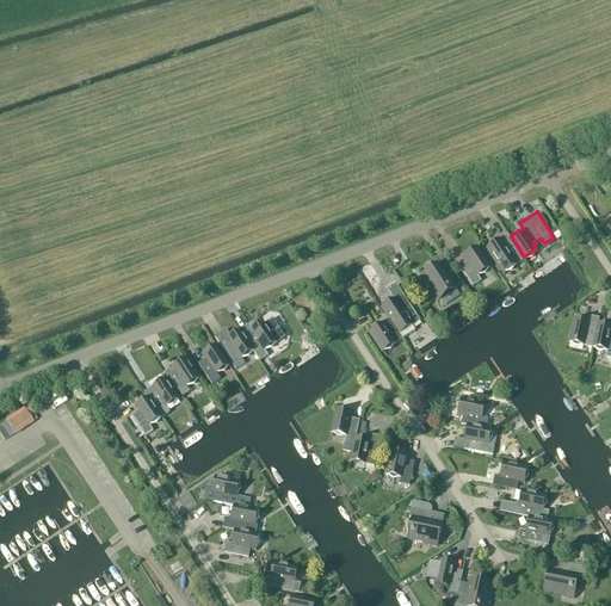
[(524,257),(520,252),(520,251),(511,236),(511,235),(507,230),(487,243),(488,247),(486,248),(499,269),(501,266),(504,270),(524,257)]
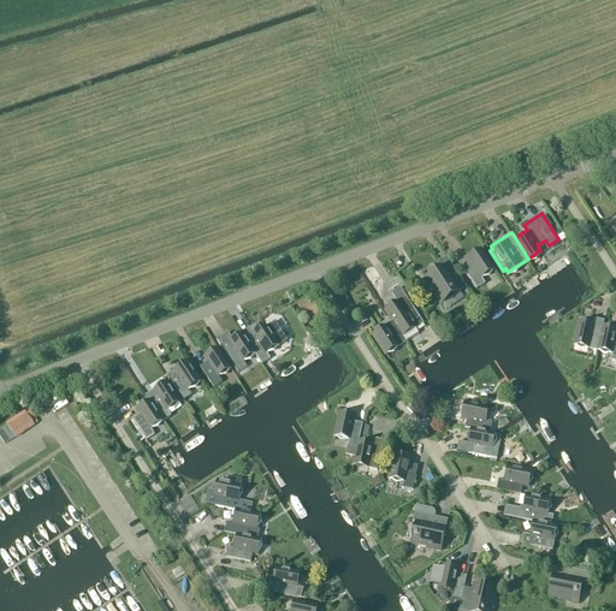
[(485,279),(481,274),(493,267),(480,245),(467,254),(471,259),(462,265),(477,285),(485,279)]
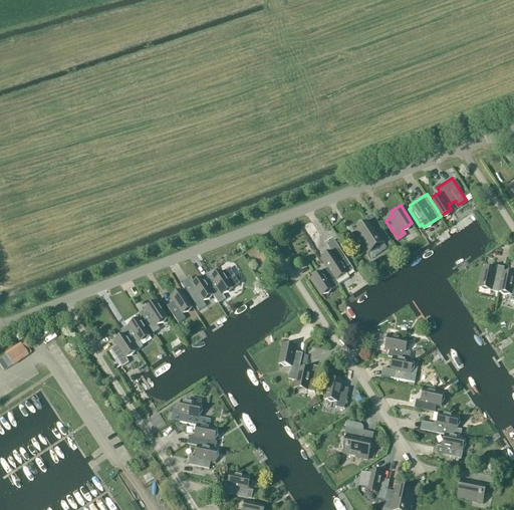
[(369,219),(354,229),(368,251),(390,237),(373,212),(367,215),(366,214),(369,219)]
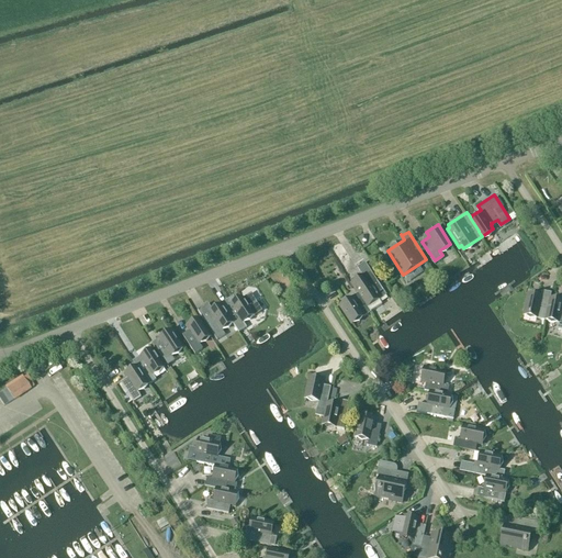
[(368,304),(386,292),(371,268),(363,274),(351,280),(358,290),(339,302),(352,321),(371,309),(368,304)]
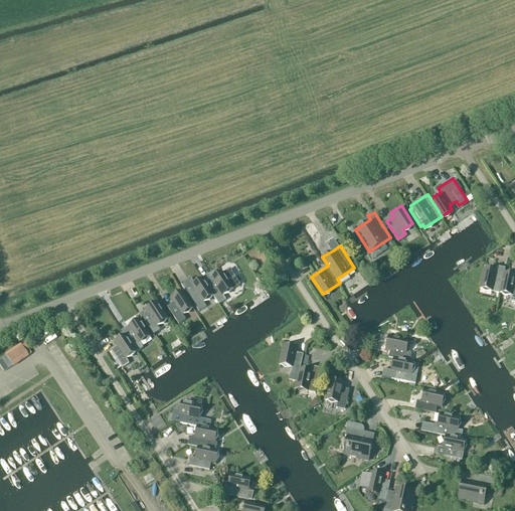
[(500,285),(501,285),(504,270),(505,265),(497,264),(496,268),(484,266),(480,286),(492,289),(493,284),(500,285)]
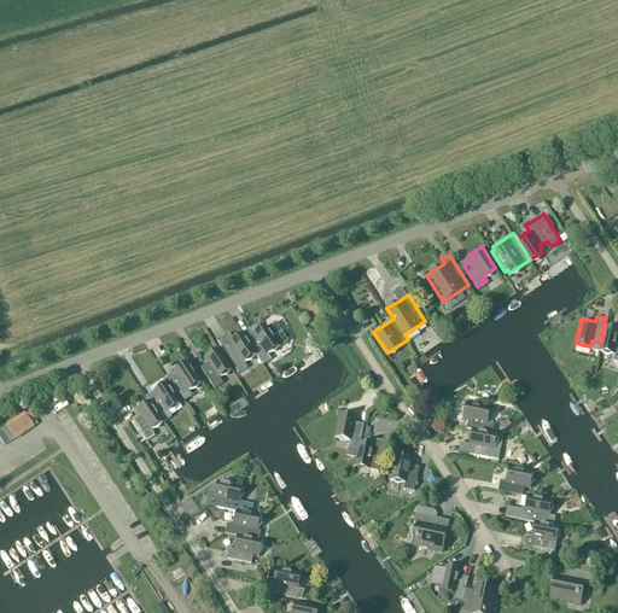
[(254,330),(250,326),(243,331),(249,340),(256,351),(262,362),(270,356),(268,351),(287,338),(275,319),(267,323),(266,322),(254,330)]
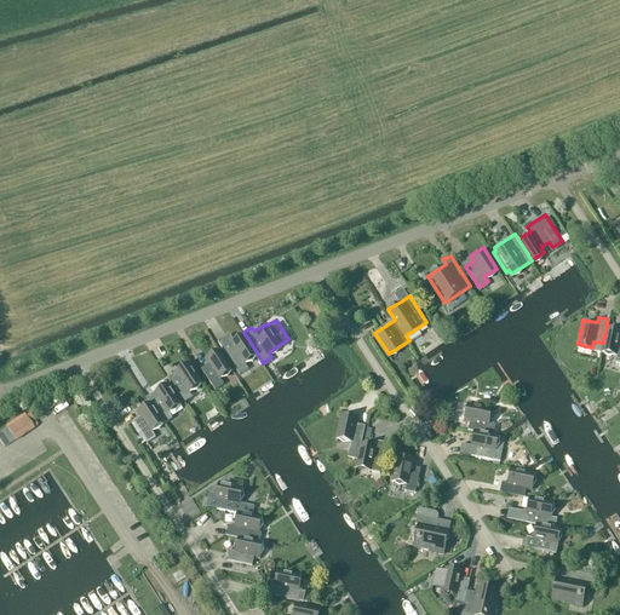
[(619,333),(619,334),(619,332),(619,327),(607,325),(603,343),(602,343),(601,350),(615,352),(614,358),(619,358),(619,333)]
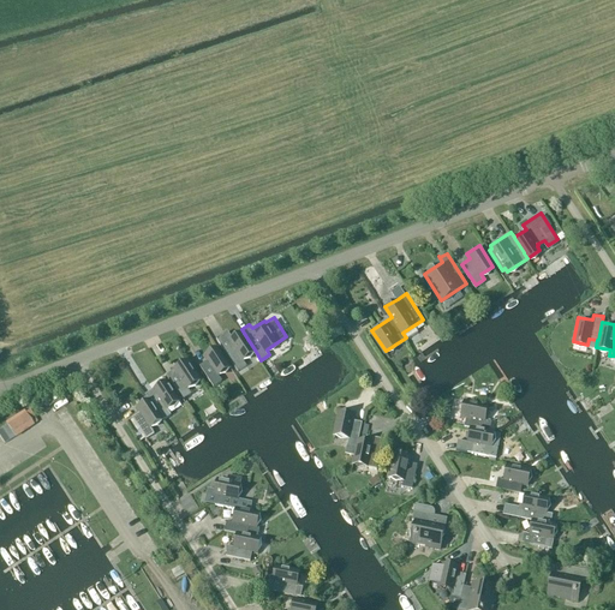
[(248,339),(242,329),(242,328),(228,336),(232,342),(224,347),(238,368),(246,363),(243,358),(255,350),(248,339)]
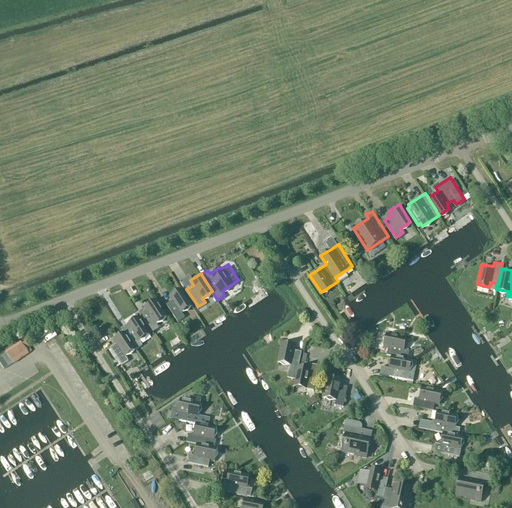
[(185,314),(182,310),(192,304),(180,286),(170,293),(173,297),(166,302),(177,319),(185,314)]
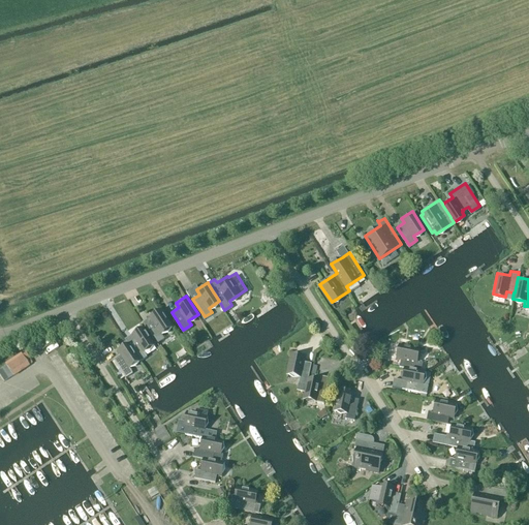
[(164,336),(162,332),(173,325),(160,307),(150,314),(152,318),(146,323),(157,341),(164,336)]
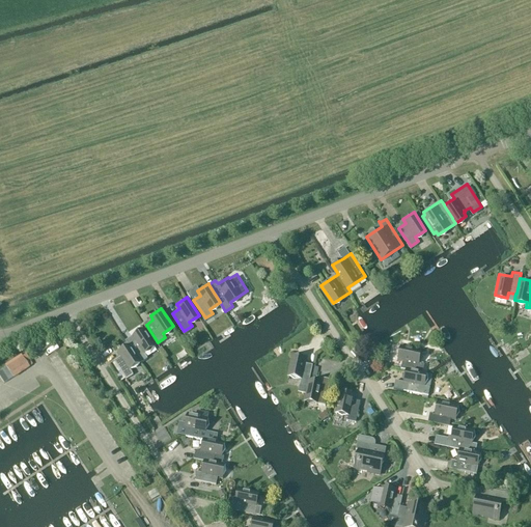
[(132,333),(135,337),(129,342),(140,360),(147,356),(144,351),(155,344),(143,326),(132,333)]
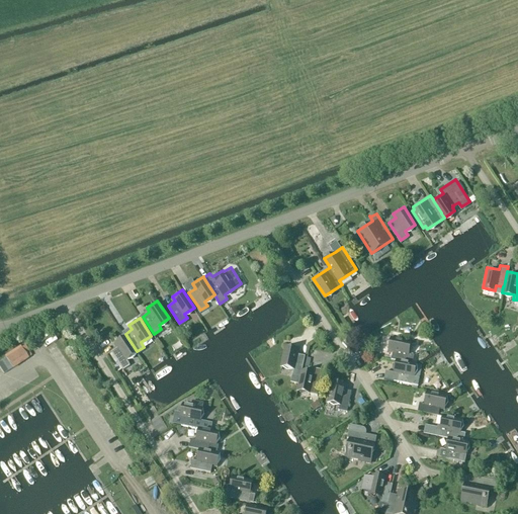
[(130,362),(126,358),(137,351),(125,334),(114,340),(117,345),(111,349),(122,366),(130,362)]
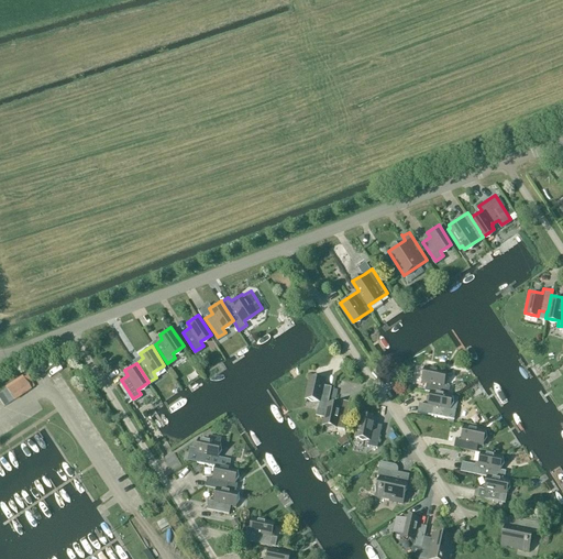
[(430,388),(448,393),(448,392),(450,383),(444,382),(446,370),(424,364),(421,379),(427,380),(424,387),(430,388)]
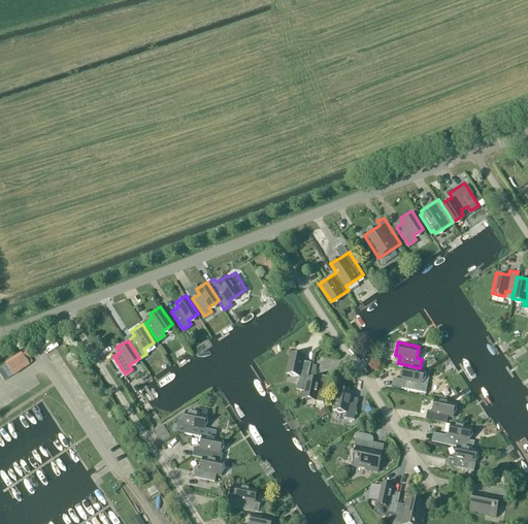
[(29,362),(22,351),(6,361),(13,372),(29,362)]
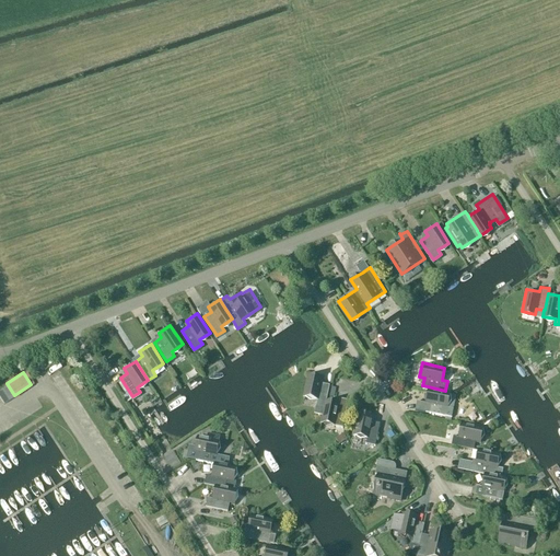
[(304,394),(317,397),(314,410),(323,413),(324,404),(325,404),(326,398),(329,382),(321,380),(323,374),(308,372),(304,394)]
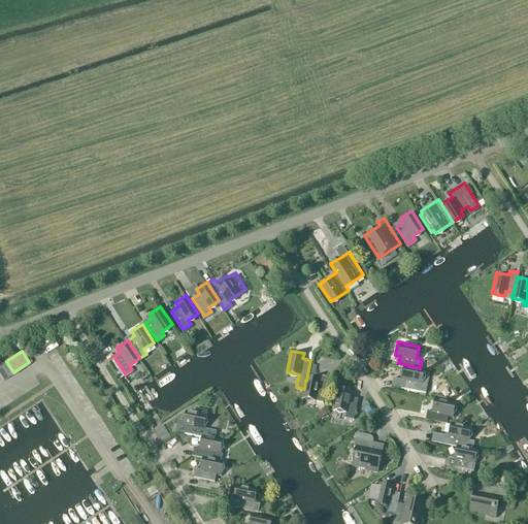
[(422,381),(425,368),(420,367),(420,368),(403,364),(401,377),(406,378),(404,386),(426,390),(427,382),(422,381)]
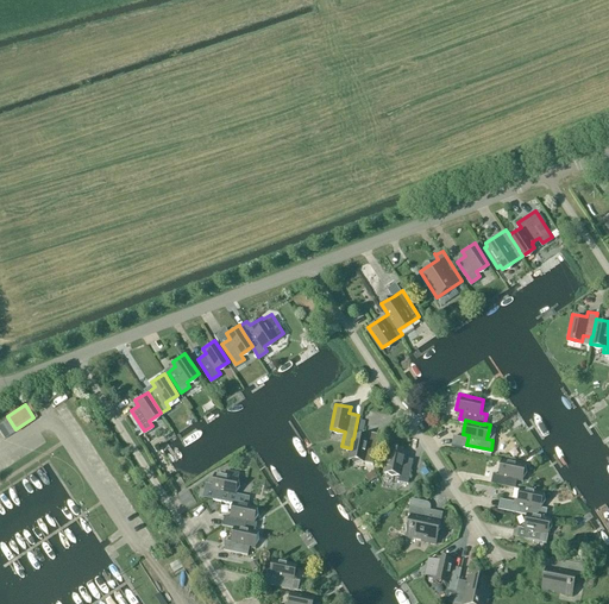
[(368,435),(355,433),(353,439),(352,439),(351,448),(349,457),(372,461),(380,432),(369,429),(368,435)]
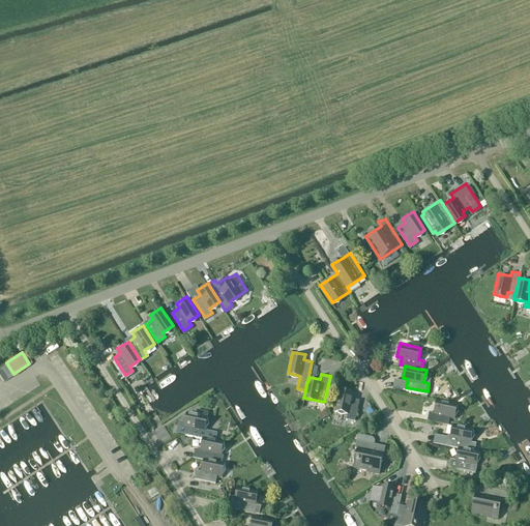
[(346,417),(355,418),(359,398),(351,396),(352,390),(340,388),(335,409),(347,412),(346,417)]
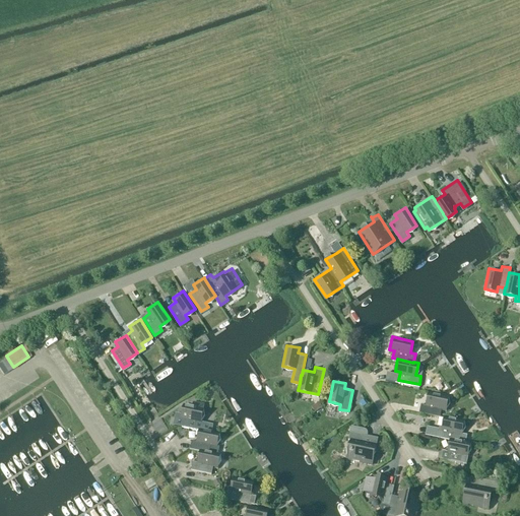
[(441,406),(446,407),(449,395),(428,391),(426,402),(420,401),(418,410),(440,414),(441,406)]
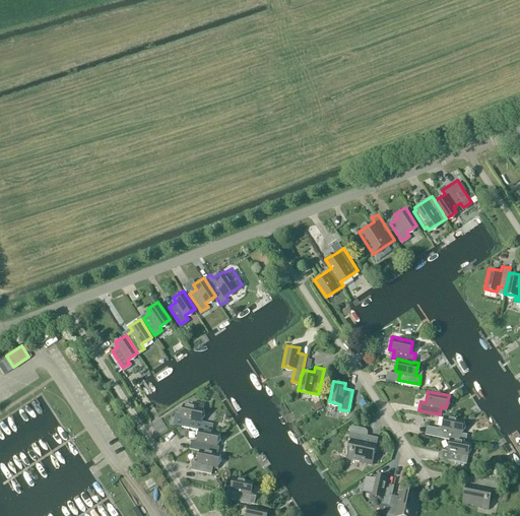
[(205,428),(219,432),(220,425),(206,422),(206,421),(201,420),(205,401),(185,397),(184,403),(183,403),(181,415),(186,416),(184,425),(199,428),(205,429),(205,428)]
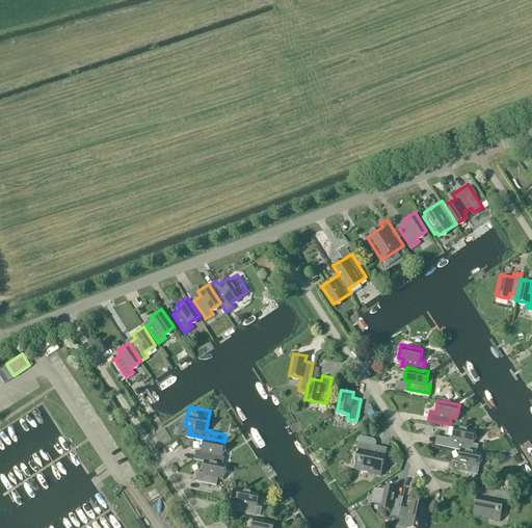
[(329,414),(326,408),(321,412),(324,417),(329,414)]
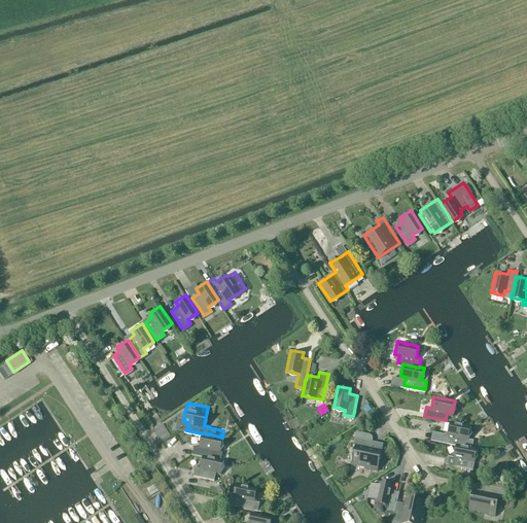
[(471,446),(473,438),(468,437),(470,424),(450,420),(445,441),(456,443),(471,446)]
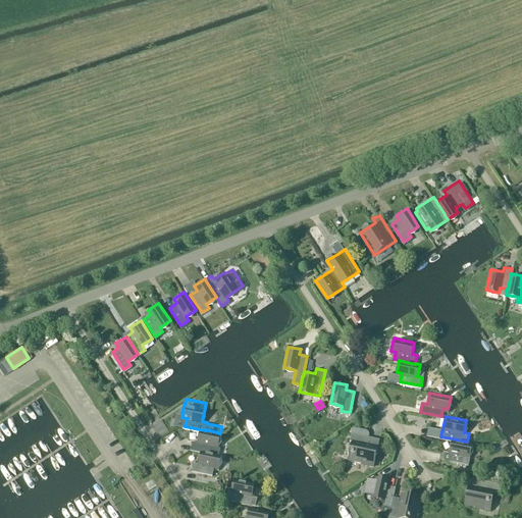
[(377,445),(367,443),(369,433),(369,431),(368,430),(368,429),(367,427),(366,426),(364,425),(353,423),(351,430),(350,438),(352,439),(348,458),(374,463),(377,445)]
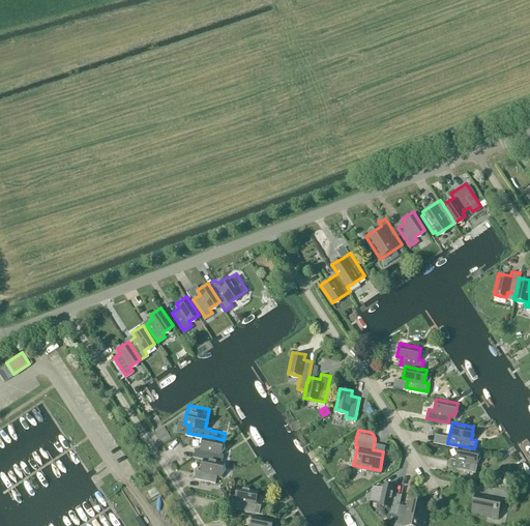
[(204,457),(214,459),(215,451),(222,453),(224,440),(209,436),(209,437),(203,436),(200,447),(195,446),(194,455),(204,458),(204,457)]
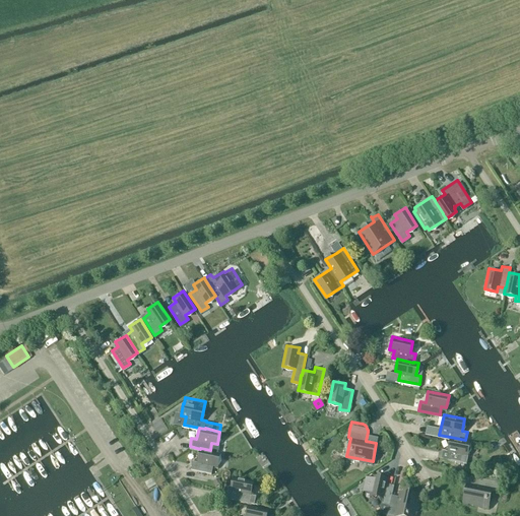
[(443,448),(441,456),(466,461),(470,441),(465,440),(450,437),(447,449),(443,448)]
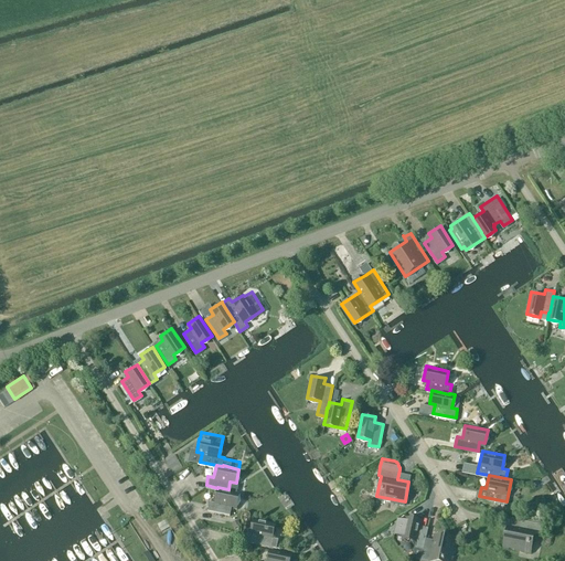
[(236,505),(240,491),(228,489),(217,487),(217,488),(214,500),(209,499),(208,508),(230,512),(232,504),(236,505)]
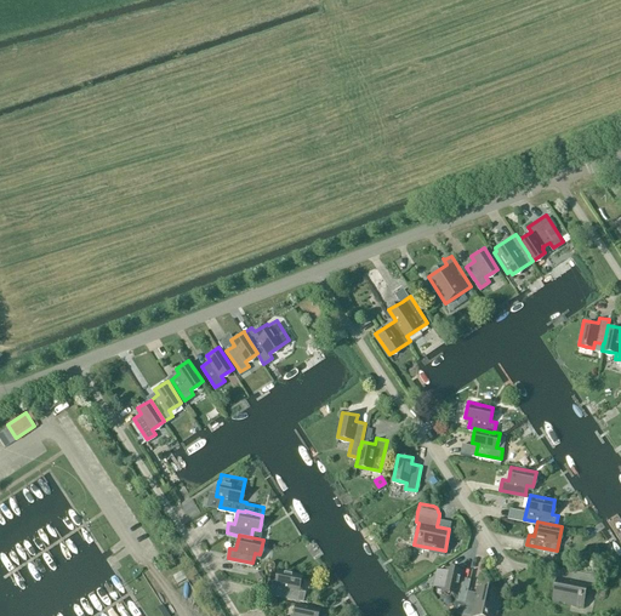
[(442,589),(456,593),(455,599),(453,610),(462,611),(465,602),(465,600),(471,576),(461,575),(462,569),(448,565),(442,589)]
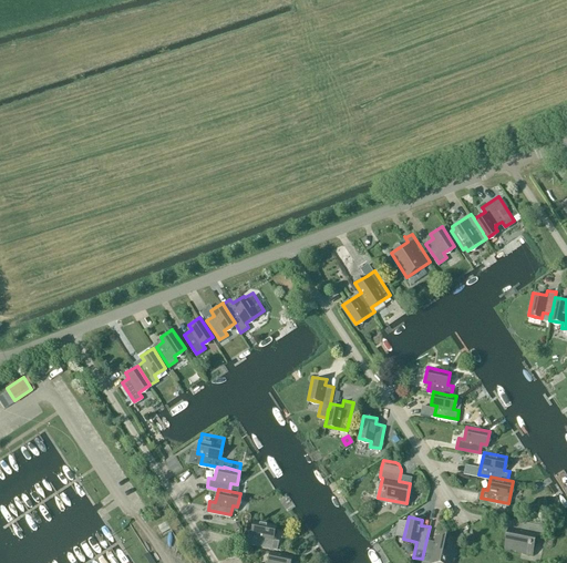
[(544,533),(546,524),(525,520),(516,519),(515,526),(508,525),(504,545),(533,552),(537,532),(544,533)]
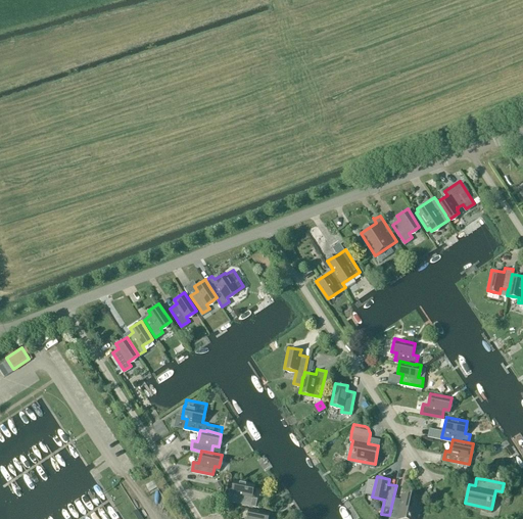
[(227,499),(255,505),(257,497),(252,496),(254,483),(234,479),(232,490),(229,490),(227,499)]
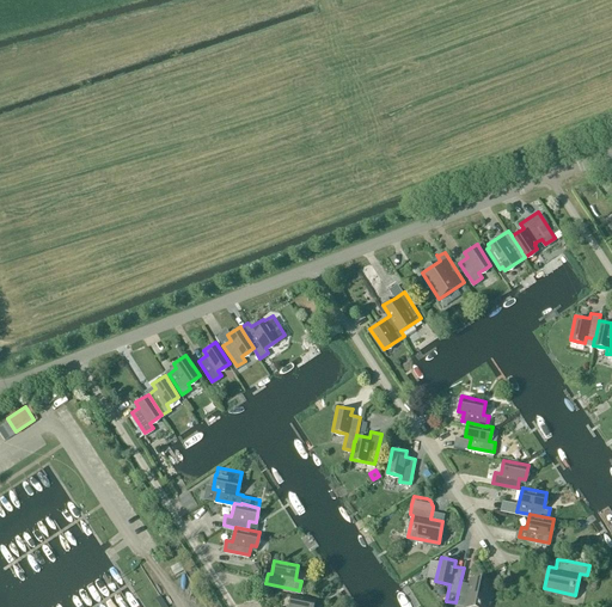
[(467,594),(458,592),(458,593),(456,602),(454,606),(458,606),(464,606),(465,606),(469,606),(487,606),(493,580),(471,575),(467,594)]
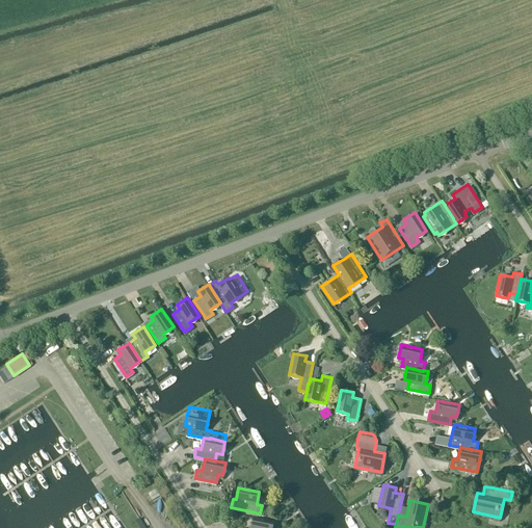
[(272,527),(274,521),(254,516),(250,527),(272,527)]
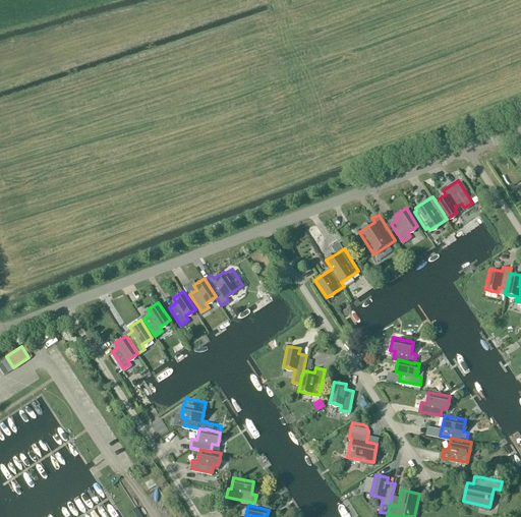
All buildings are outlined.
